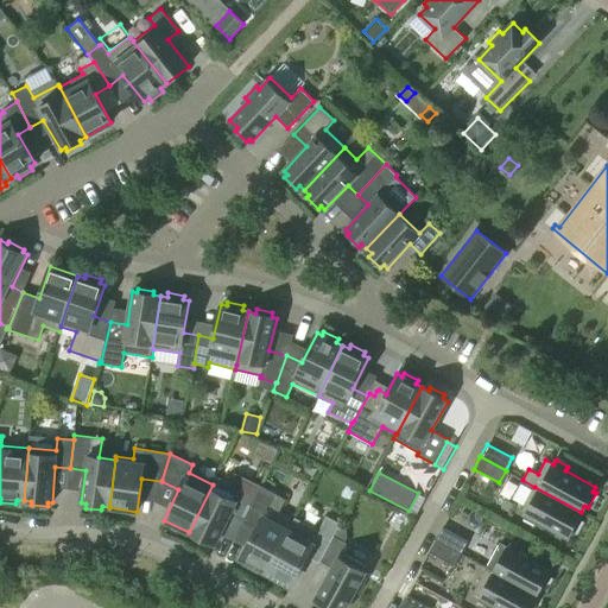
[(228,492),(213,485),(189,532),(215,545),(230,514),(242,521),(255,495),(242,489),(245,483),(234,479),(228,492)]
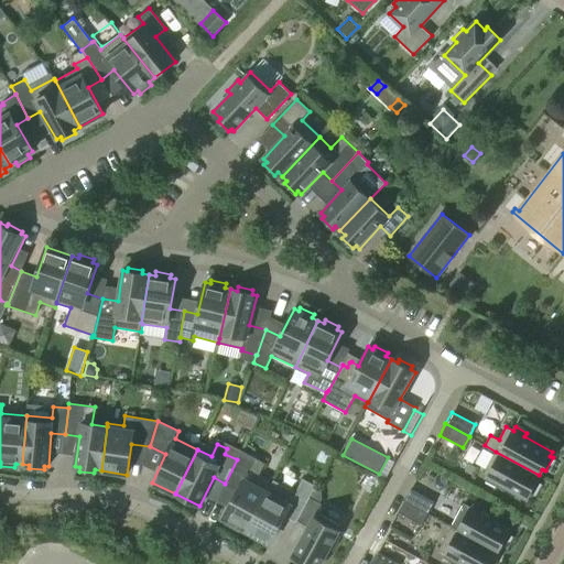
[(259,475),(266,464),(241,451),(237,459),(225,484),(238,490),(223,518),(227,520),(226,523),(239,531),(240,528),(246,531),(272,483),(259,475)]
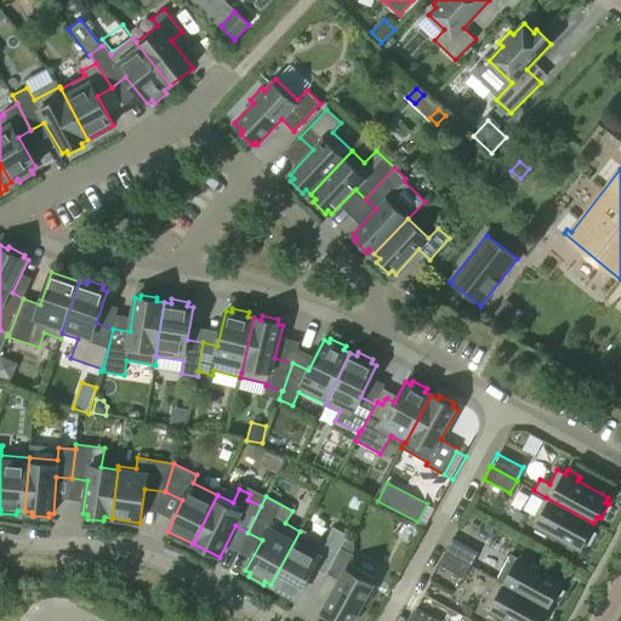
[(593,523),(546,497),(531,522),(537,525),(535,529),(547,535),(550,531),(580,548),(582,543),(586,546),(594,531),(591,529),(593,523)]
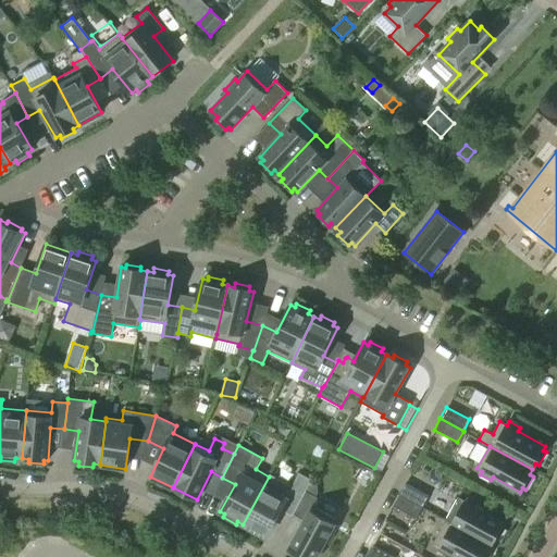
[(269,477),(243,524),(265,536),(281,510),(293,516),(293,514),(306,491),(312,480),(300,473),(293,486),(270,474),(269,477)]
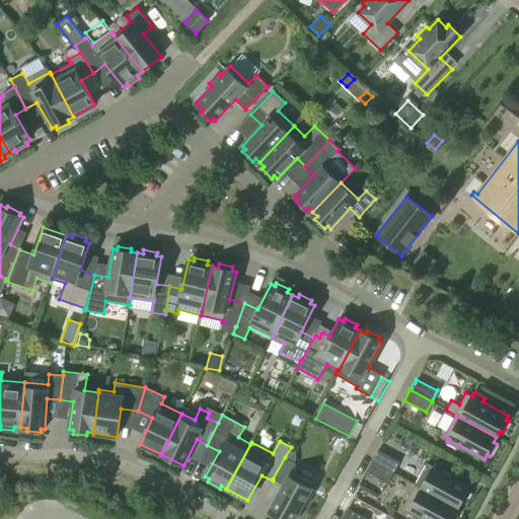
[(372,460),(393,472),(398,461),(377,450),(372,460)]
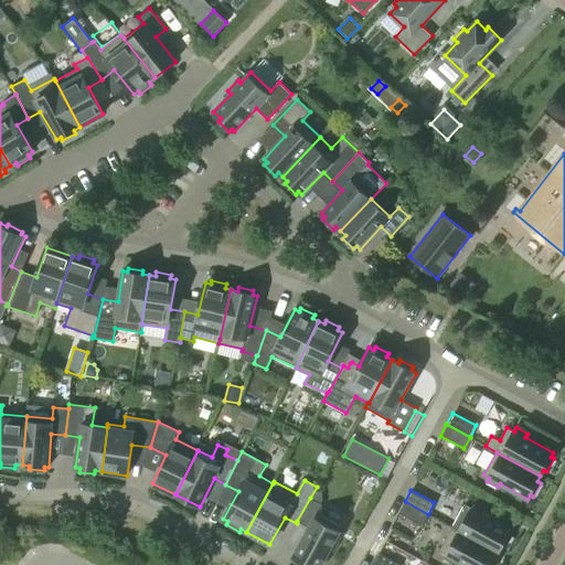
[(310,498),(297,521),(309,528),(292,557),(296,558),(295,562),(299,564),(321,564),(330,548),(333,551),(341,537),(338,535),(342,528),(317,513),(322,504),(310,498)]
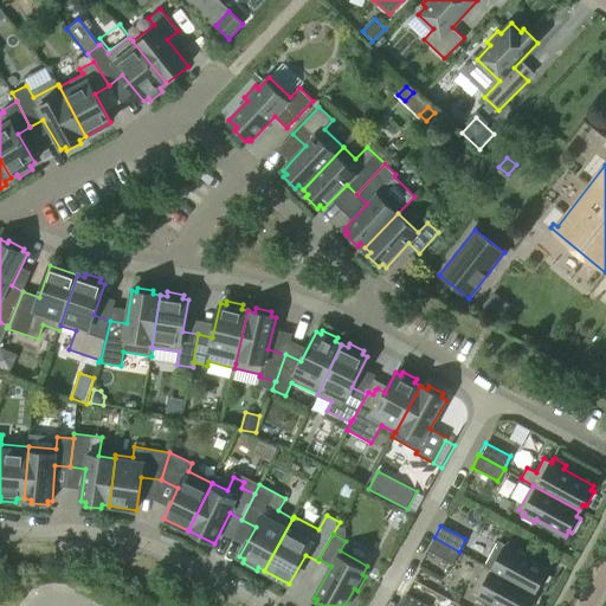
[(459,552),(434,537),(427,550),(452,563),(459,552)]
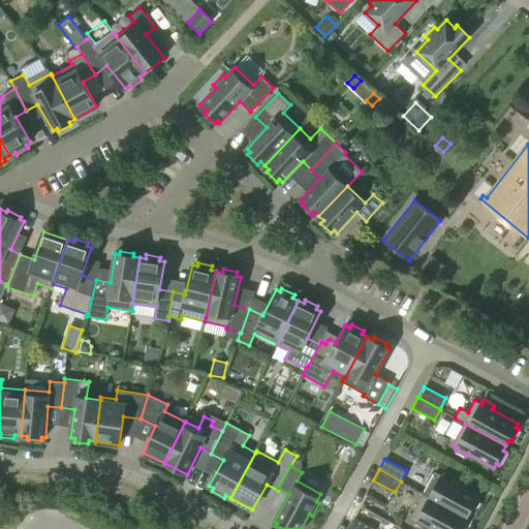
[(443,472),(441,475),(435,472),(424,493),(466,517),(469,511),(472,514),(479,501),(476,499),(478,496),(453,481),(454,478),(443,472)]
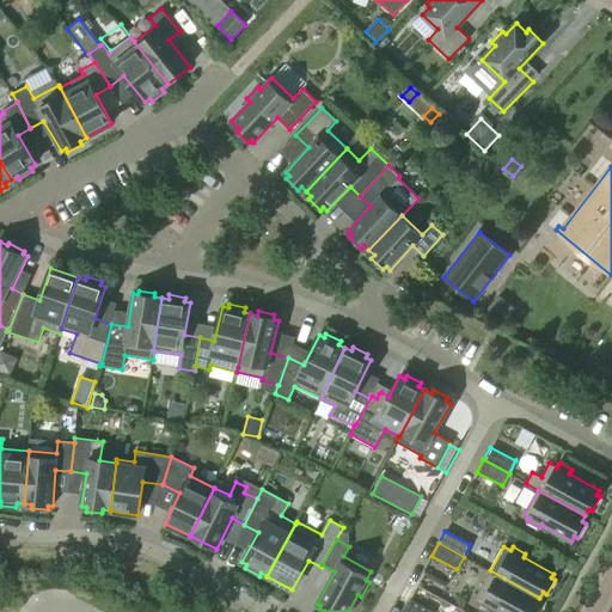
[(539,598),(490,570),(476,597),(484,600),(482,604),(494,611),(496,607),(505,611),(536,611),(539,606),(536,605),(539,598)]
